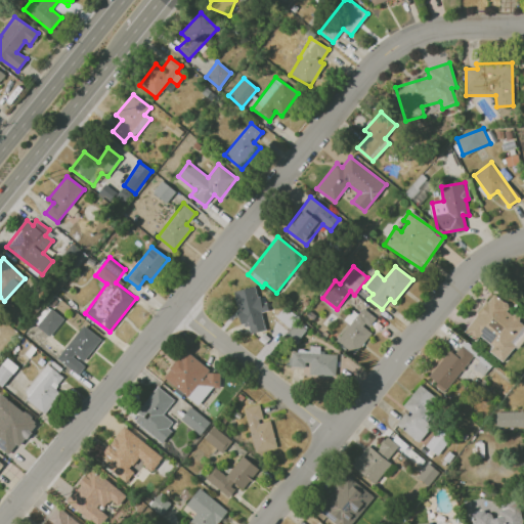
[(265,331),(261,311),(267,310),(265,297),(257,299),(255,287),(233,291),(239,324),(248,322),(250,333),(265,331)]
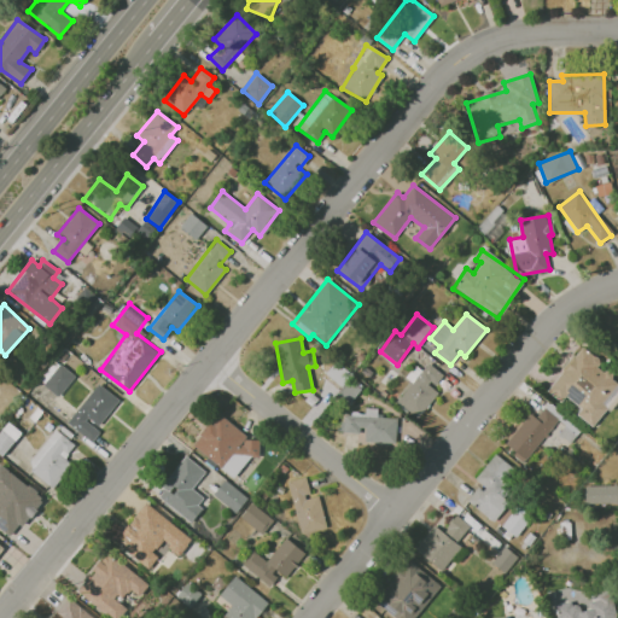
[(590,426),(617,395),(617,380),(582,349),(546,389),(561,402),(566,396),(581,409),(577,414),(590,426)]
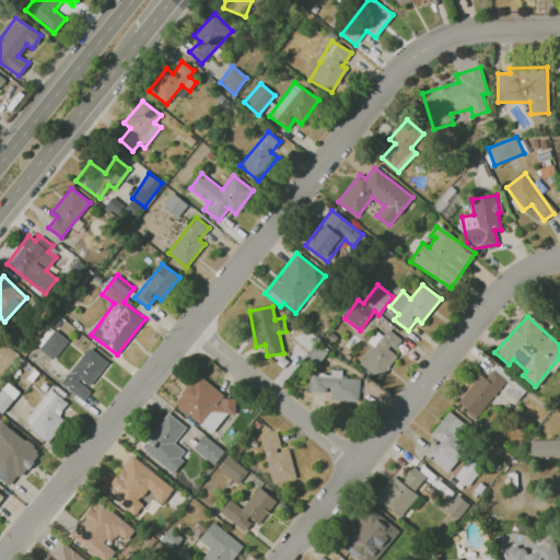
[(68,340),(50,327),(35,345),(53,359),(68,340)]
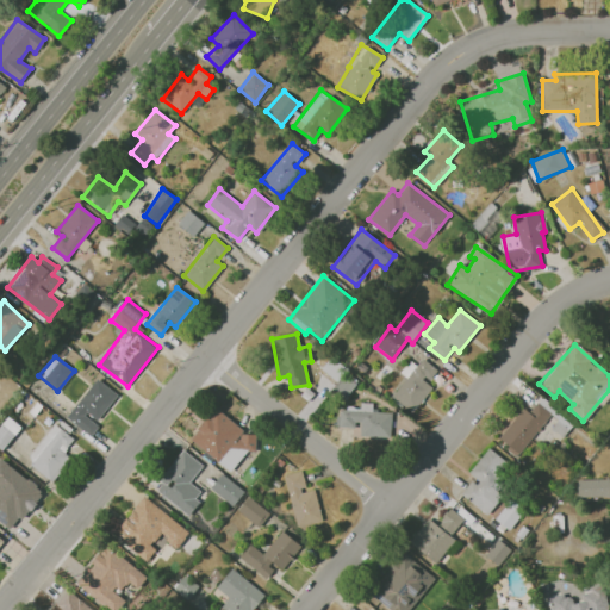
[(437,369),(422,358),(391,397),(404,406),(409,399),(418,406),(434,386),(428,381),(437,369)]
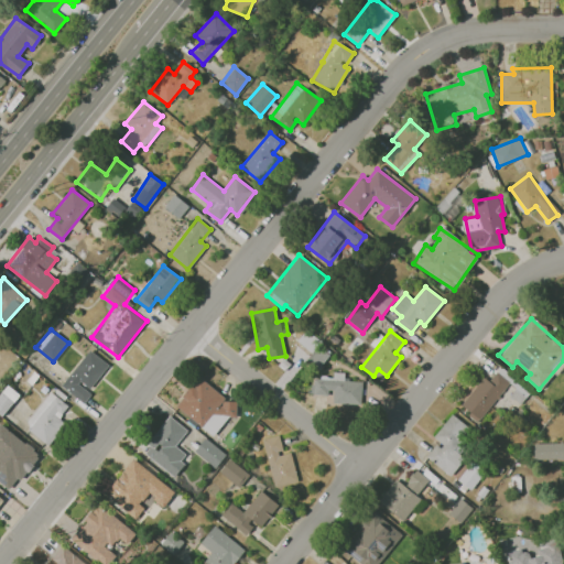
[(89,390),(109,365),(89,350),(61,386),(84,403),(91,392),(89,390)]
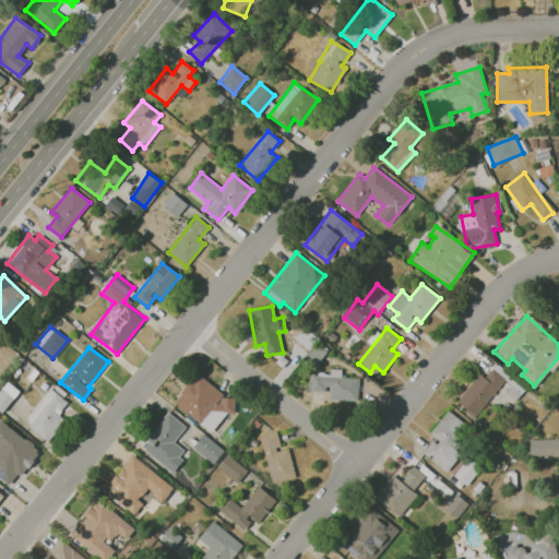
[(478,373),(456,404),(475,418),(509,373),(496,364),(485,378),(478,373)]
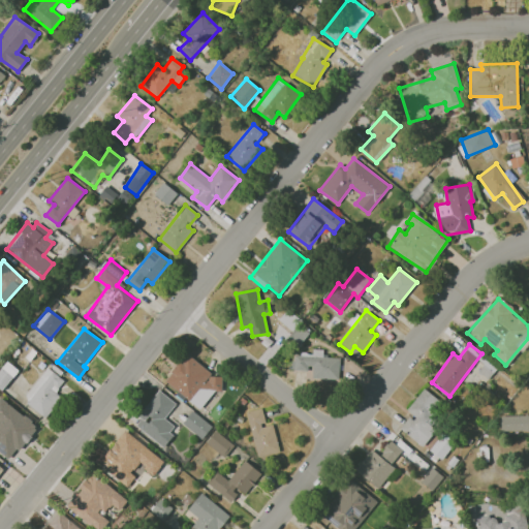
[(340,358),(324,356),(324,349),(311,349),(311,353),(292,353),(292,369),(312,369),(312,378),(339,379),(340,358)]
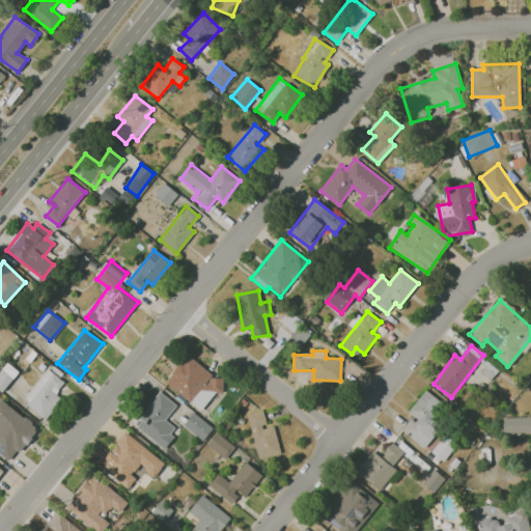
[(224,383),(186,354),(165,383),(201,411),(216,391),(217,392),(224,383)]
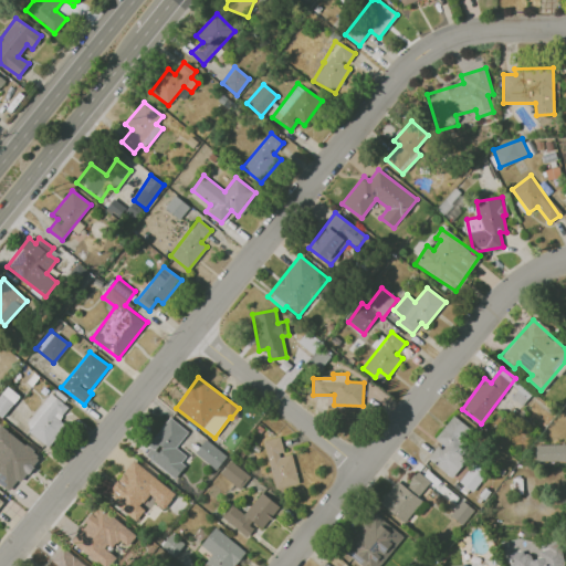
[(49,446),(65,425),(59,419),(69,407),(50,392),(24,426),(49,446)]
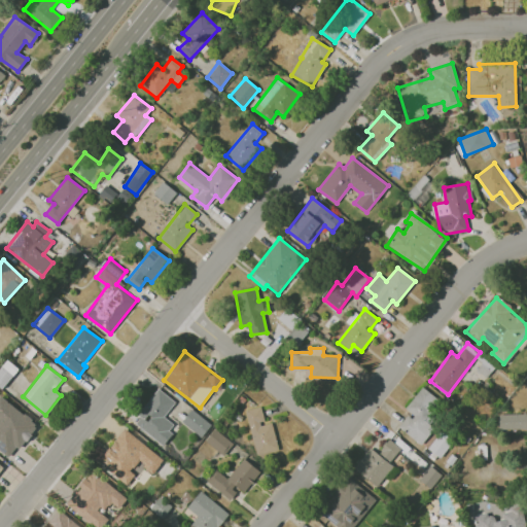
[(424,420),(440,400),(422,386),(403,410),(409,414),(398,427),(420,445),(434,428),(424,420)]
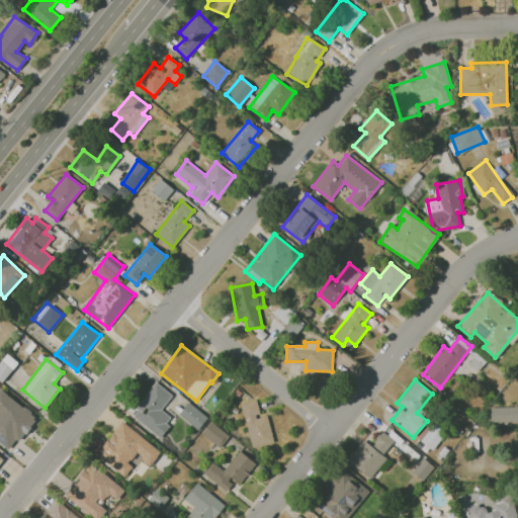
[(172,395),(156,382),(131,415),(159,437),(173,419),(161,409),(172,395)]
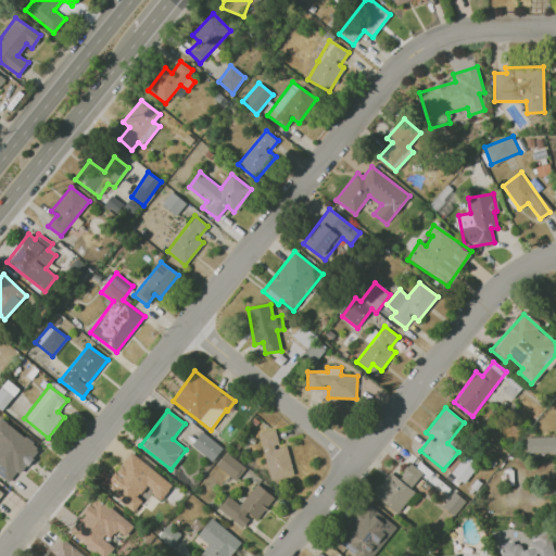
[(0,475),(11,484),(39,446),(0,417),(0,475)]
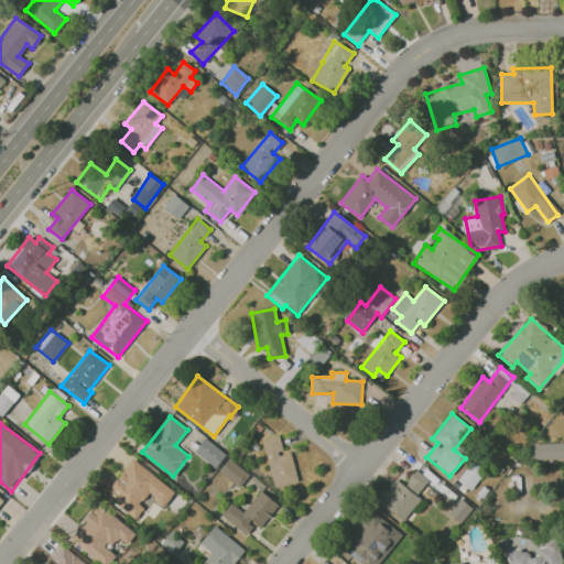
[(290,451),(283,453),(279,435),(262,440),(274,487),(297,481),(290,451)]
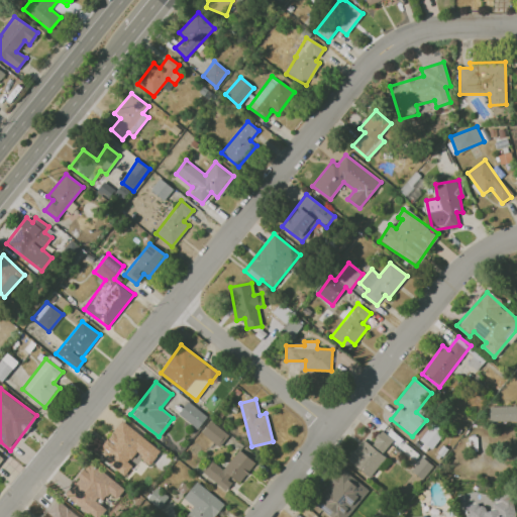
[(197,429),(207,417),(188,401),(178,413),(197,429)]
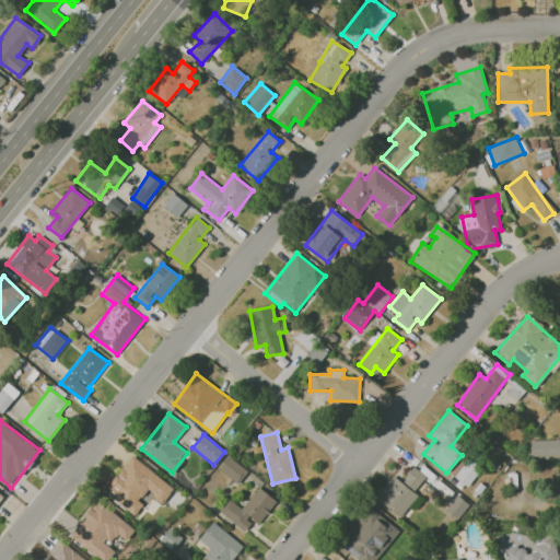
[(529,440),(529,456),(559,455),(559,440),(529,440)]
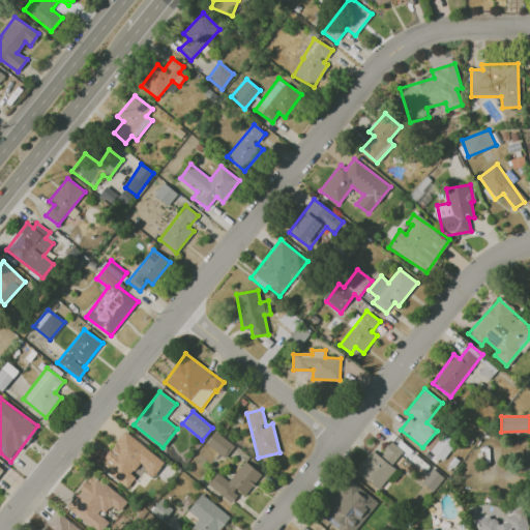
[(128,488),(136,478),(130,474),(138,464),(154,476),(165,462),(124,431),(98,466),(128,488)]
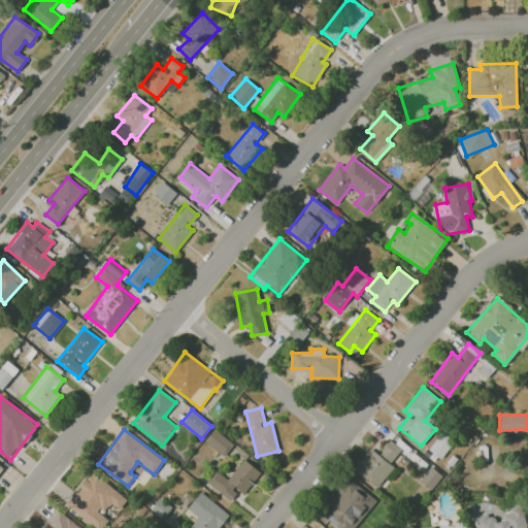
[(206,442),(224,456),(233,444),(216,430),(206,442)]
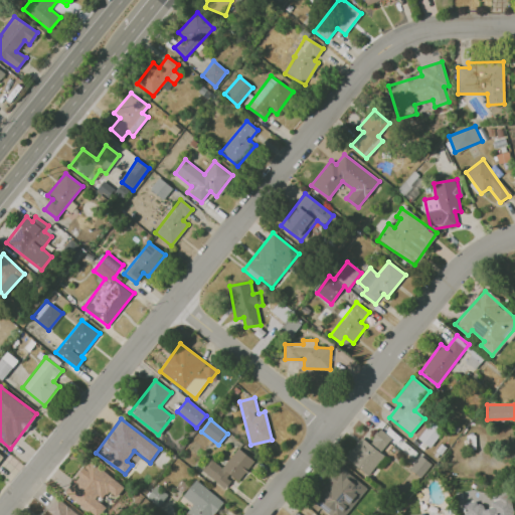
[(418,440),(432,448),(443,427),(430,420),(418,440)]
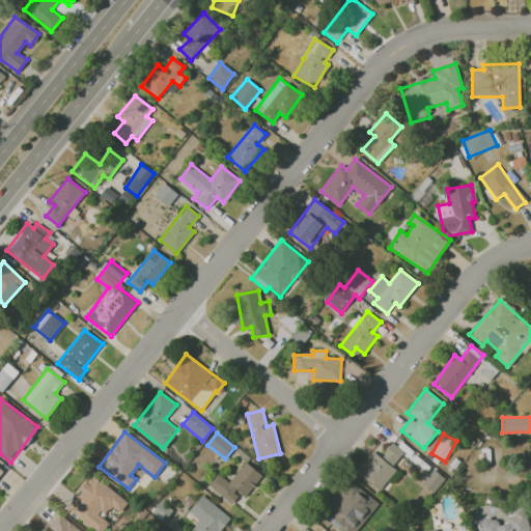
[(392,465),(403,452),(392,442),(381,454),(392,465)]
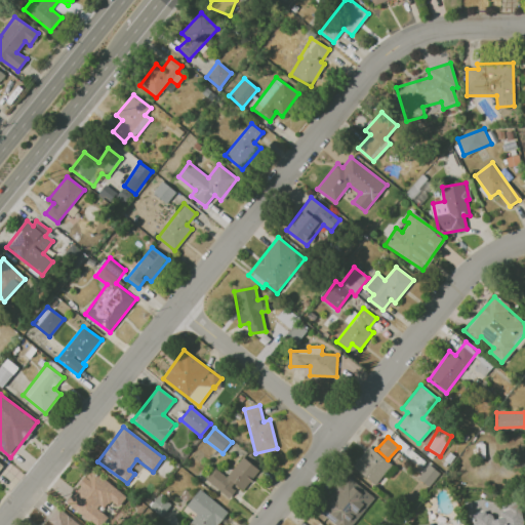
[(377,484),(391,461),(366,446),(352,469),(377,484)]
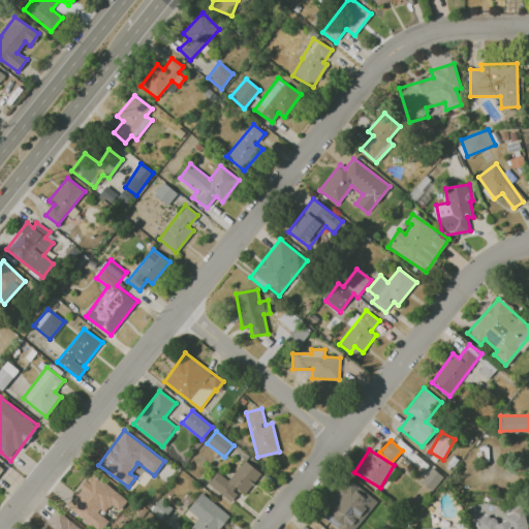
[(207,483),(231,502),(239,492),(244,495),(261,473),(244,460),(227,480),(216,471),(207,483)]
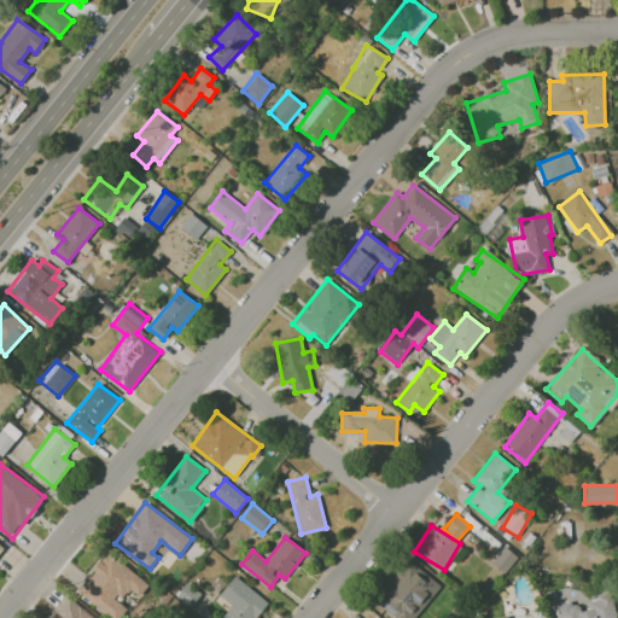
[(518,557),(505,546),(491,563),(505,573),(518,557)]
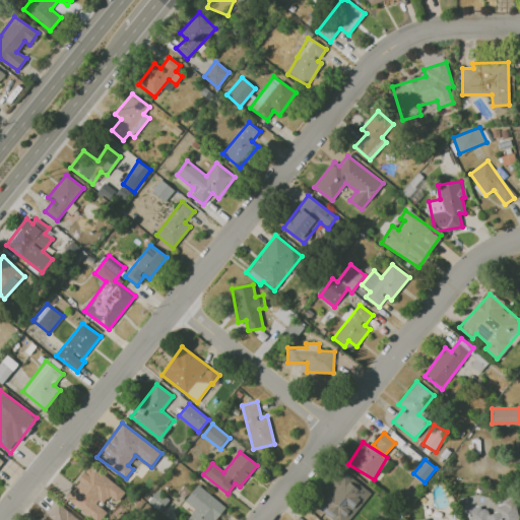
[(65,498),(93,519),(101,519),(108,512),(99,506),(108,495),(117,502),(125,492),(90,464),(65,498)]
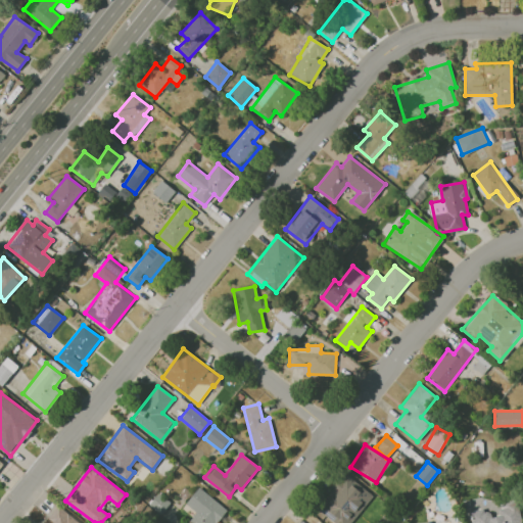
[(350,522),(373,495),(345,473),(318,509),(335,522),(350,522)]
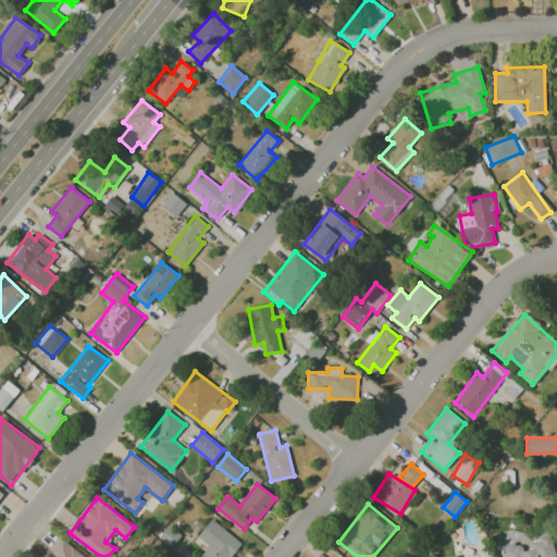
[(230,556),(242,542),(211,519),(197,536),(209,545),(199,556),(230,556)]
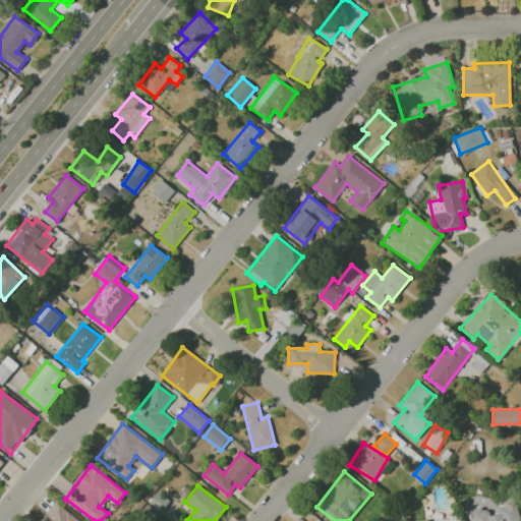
[(469,520),(520,520),(515,501),(496,506),(498,513),(489,516),(486,506),(467,511),(469,520)]
